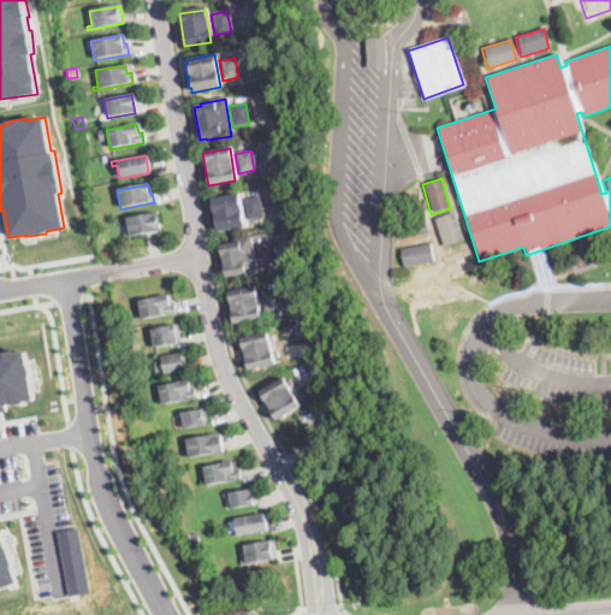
[(238,195),(243,228),(215,231),(215,228),(214,229),(212,218),(214,218),(213,216),(212,216),(209,205),(211,205),(211,200),(238,195)]
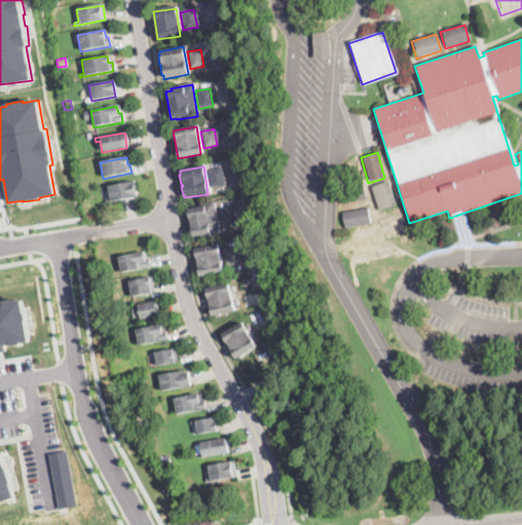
[(210,188),(207,171),(220,167),(224,185),(210,188)]
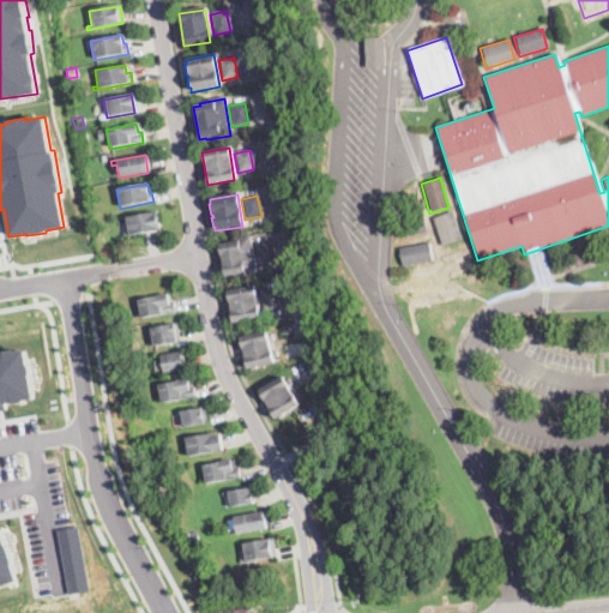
[(122,236),(122,233),(127,233),(125,217),(156,212),(158,230),(122,236)]
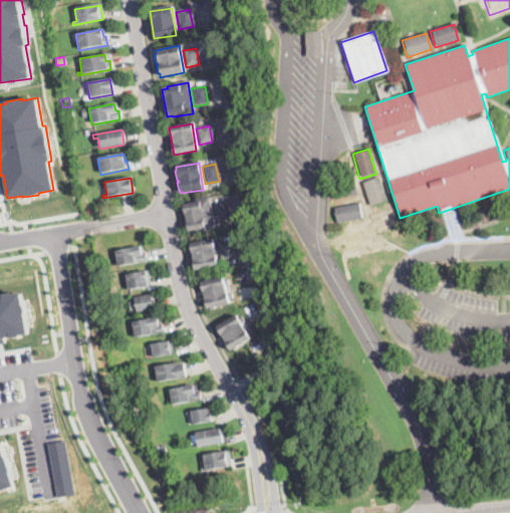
[(368,207),(360,184),(377,178),(386,201),(368,207)]
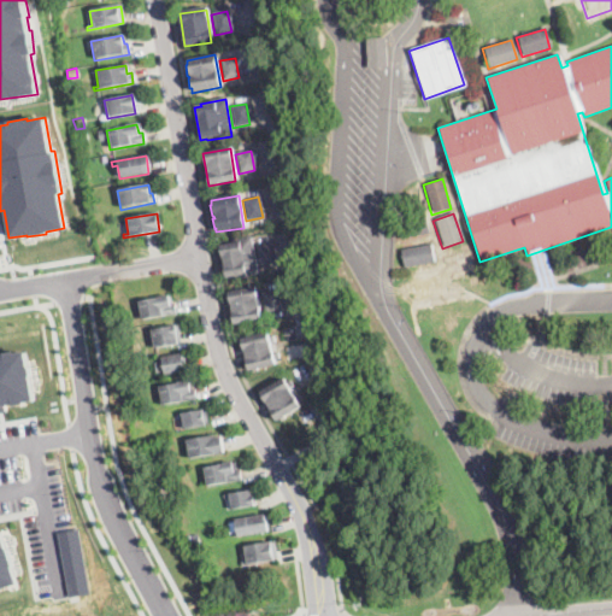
[(231,280),(231,277),(224,279),(218,246),(225,245),(225,242),(249,239),(257,276),(231,280)]
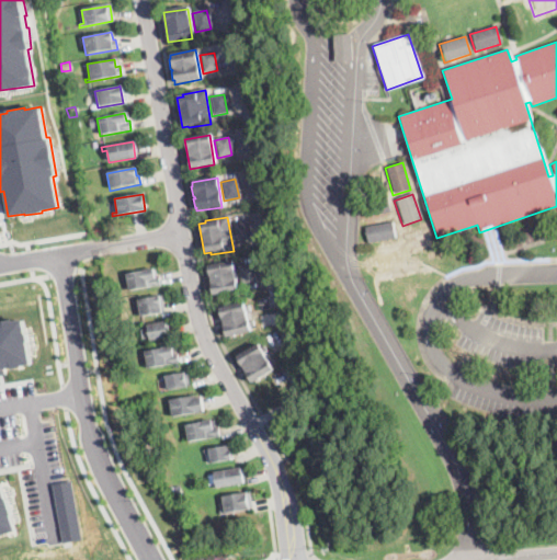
[(235,242),(230,225),(246,221),(249,240),(235,242)]
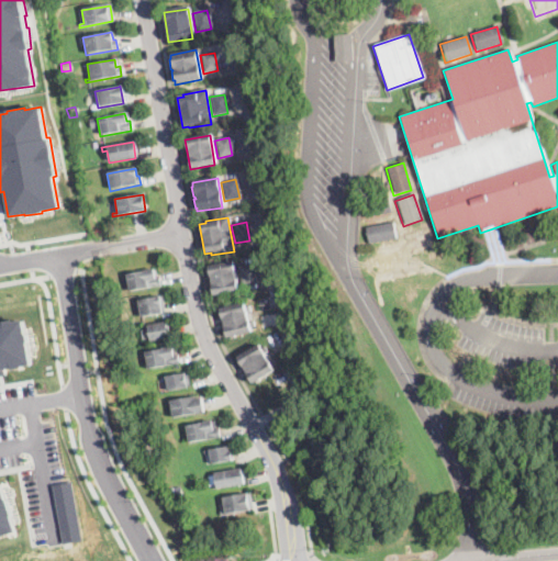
[(369,246),(365,228),(391,222),(395,240),(369,246)]
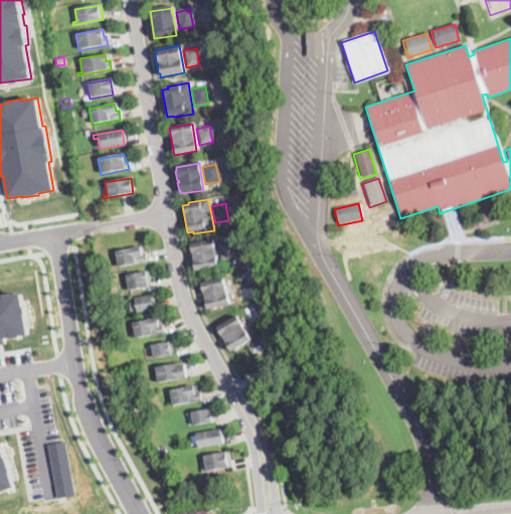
[(194,271),(189,244),(212,240),(216,267),(194,271)]
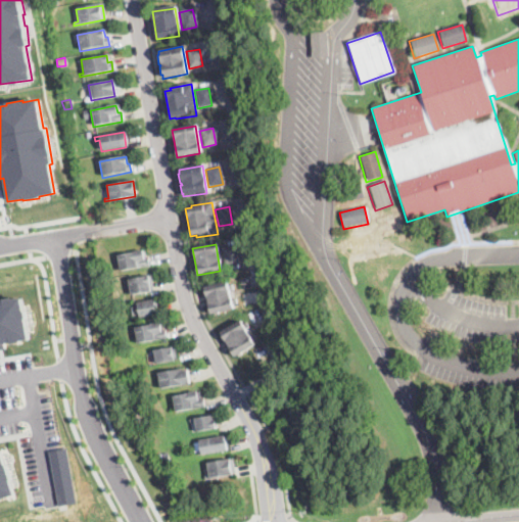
[(224,266),(221,248),(234,246),(237,264),(224,266)]
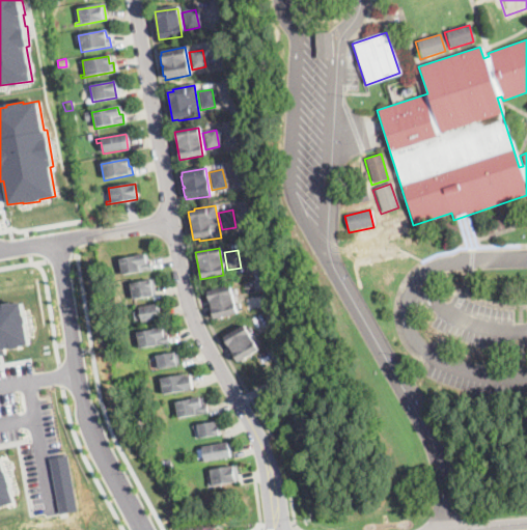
[(145,262),(149,261),(150,271),(120,276),(118,259),(134,256),(143,254),(145,262)]
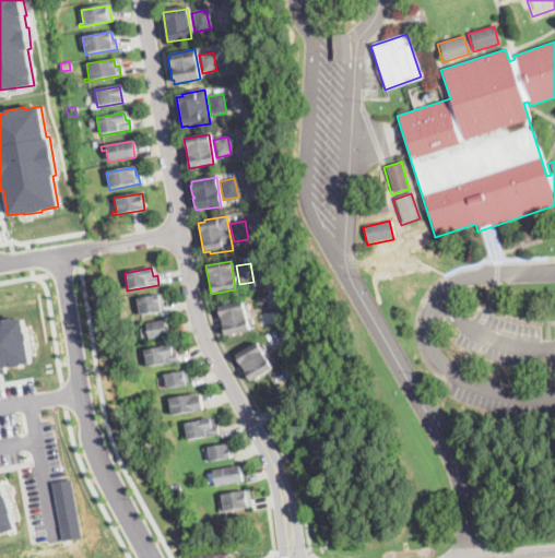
[(139,316),(136,298),(160,295),(163,312),(139,316)]
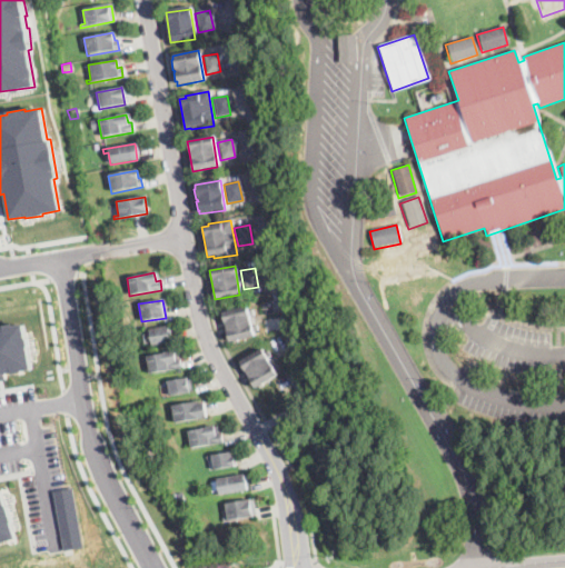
[(247,311),(251,310),(253,317),(249,317),(250,326),(255,325),(256,330),(251,331),(254,338),(227,344),(221,312),(246,308),(247,311)]
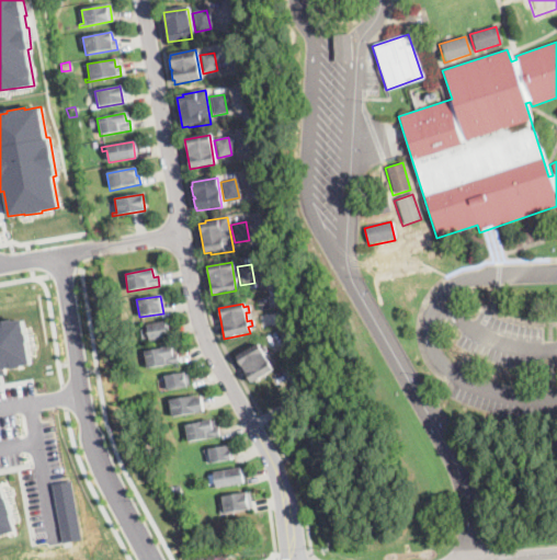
[(0,367),(24,363),(16,319),(0,321),(0,367)]
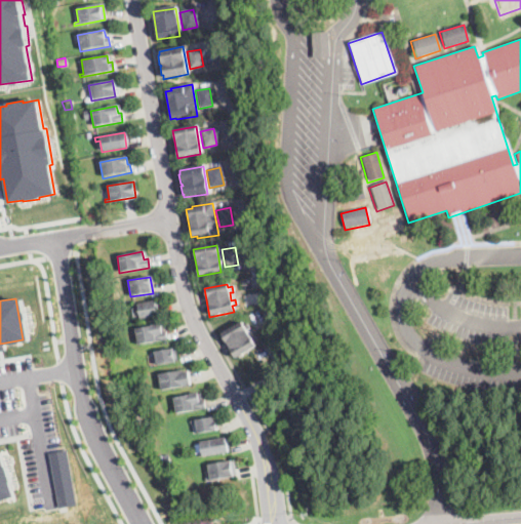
[(154,308),(156,307),(157,317),(137,320),(136,309),(131,309),(130,306),(153,301),(154,308)]
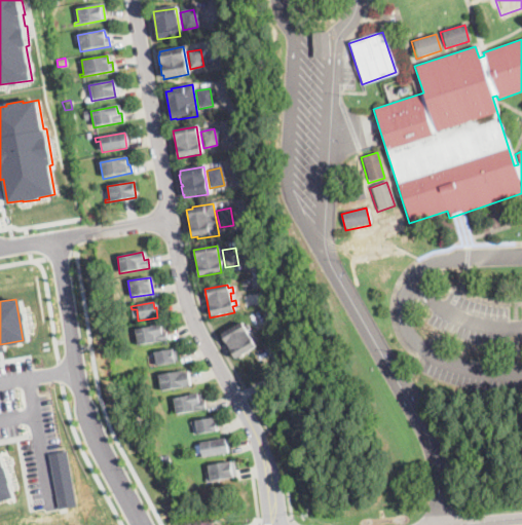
[(243,326),(245,325),(248,329),(245,331),(249,339),(254,336),(256,339),(252,341),(256,348),(234,360),(221,335),(241,324),(243,326)]
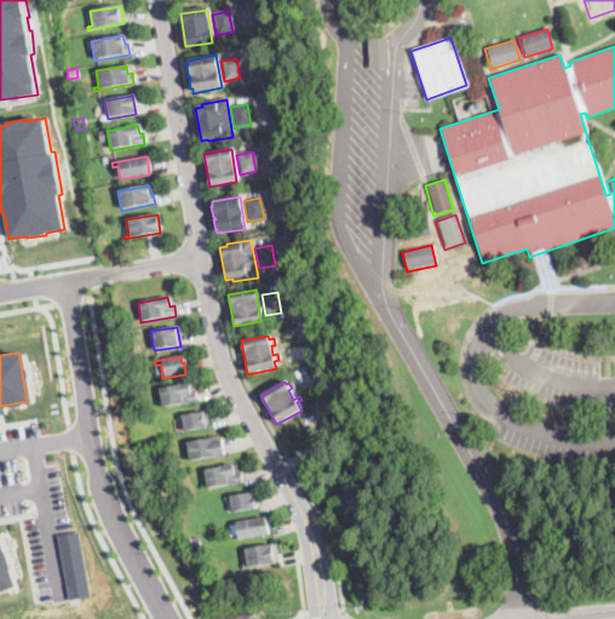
[(190,393),(194,391),(195,402),(161,410),(157,390),(177,387),(177,385),(189,383),(190,393)]
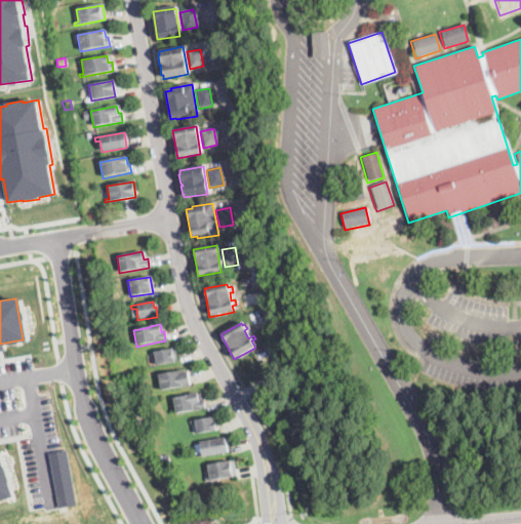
[(175,362),(155,366),(154,355),(149,356),(149,353),(172,349),(175,362)]
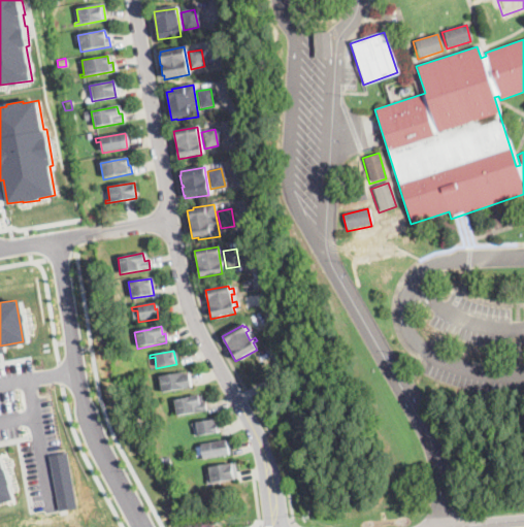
[(182,375),(188,373),(190,388),(160,393),(158,377),(181,373),(182,375)]
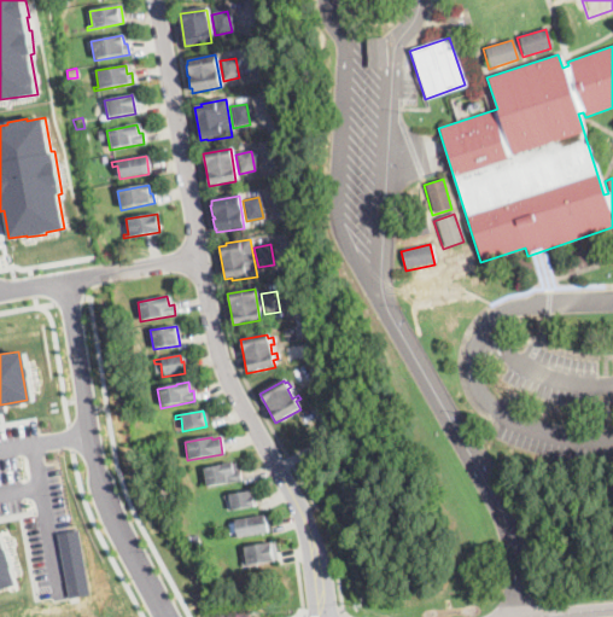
[(235,472),(238,472),(239,482),(205,488),(202,469),(222,465),(234,463),(235,472)]
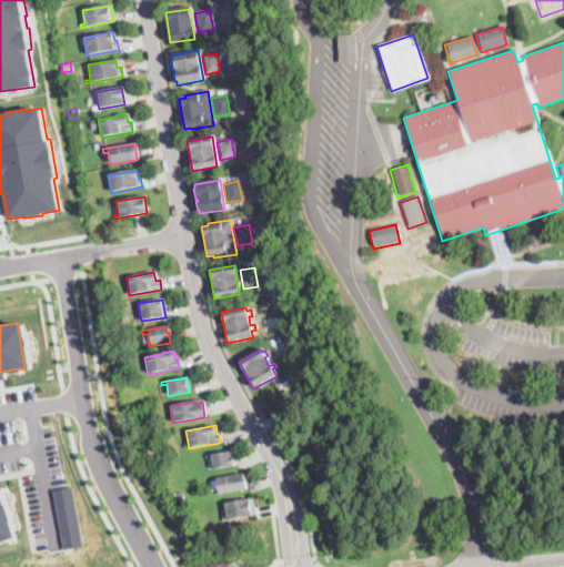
[(230,457),(231,456),(233,466),(212,471),(210,458),(204,459),(204,457),(229,453),(230,457)]
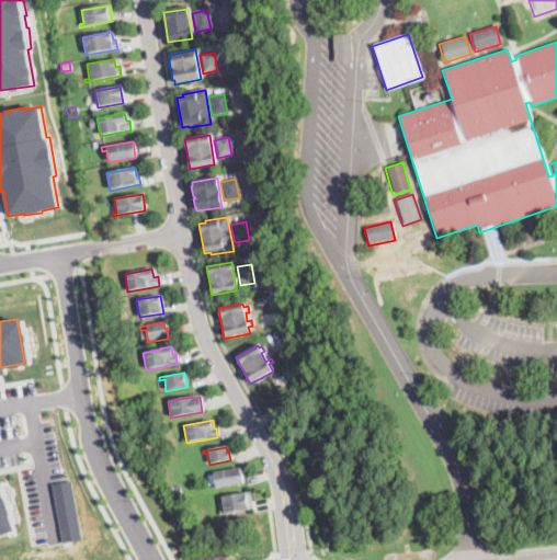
[(211,490),(209,486),(214,486),(212,473),(239,468),(242,484),(211,490)]
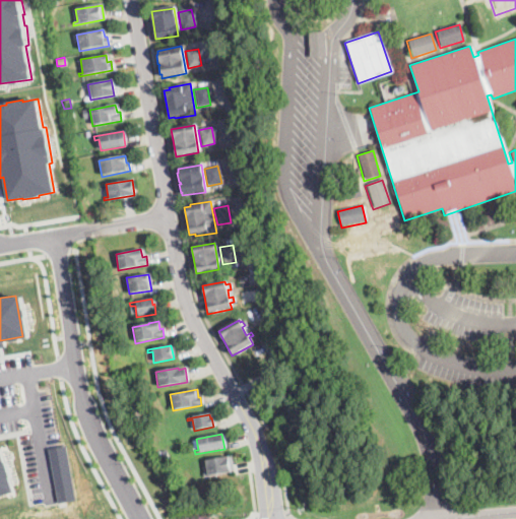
[(44,448),(54,503),(71,501),(62,445),(44,448)]
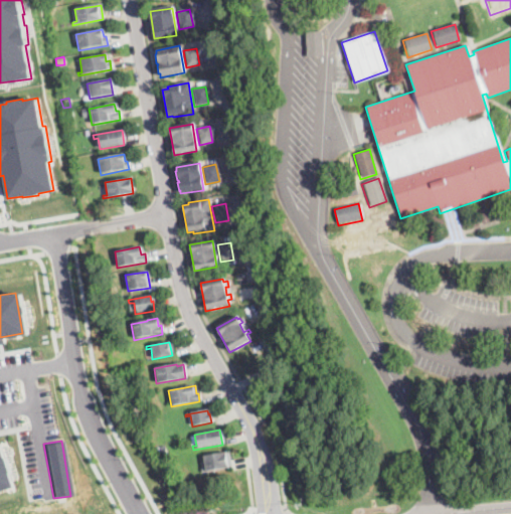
[(200,474),(199,470),(204,469),(202,457),(227,453),(230,468),(200,474)]
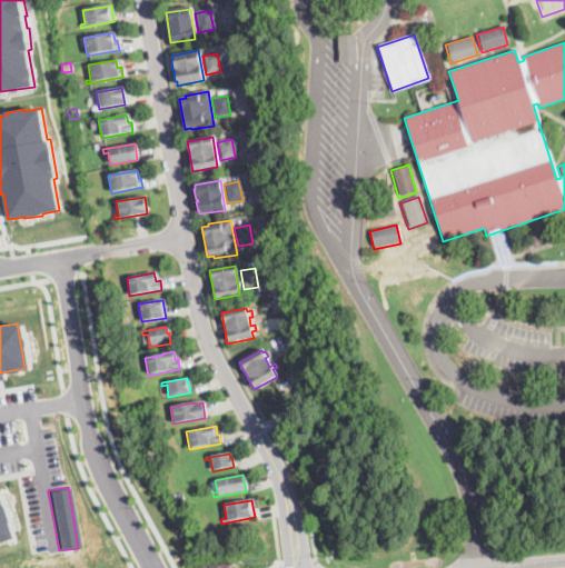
[(0,540),(10,537),(0,505),(0,540)]
